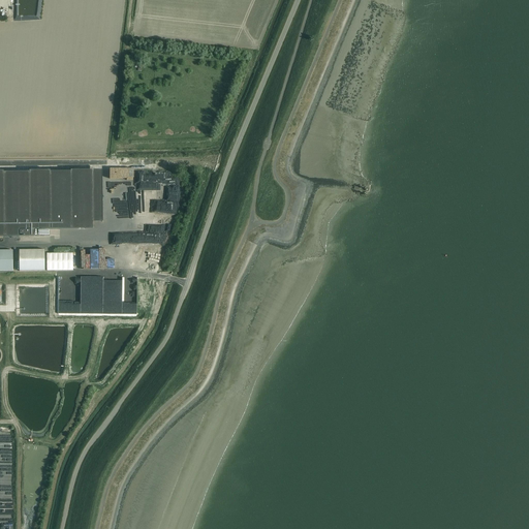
[(154,182),(155,175),(155,167),(146,167),(145,181),(150,181),(150,182),(154,182)]
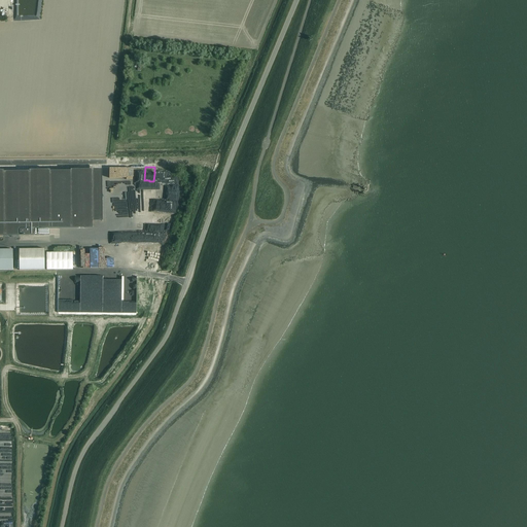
[(0,236),(34,236),(34,229),(51,229),(93,227),(92,221),(92,170),(71,170),(71,171),(50,171),(50,170),(30,170),(30,171),(4,172),(4,171),(0,170),(0,236)]
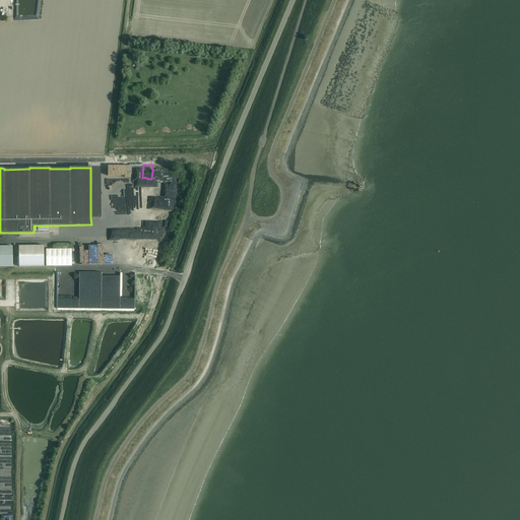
[(125,185),(139,185),(139,168),(114,168),(114,173),(117,173),(125,173),(125,178),(125,185)]
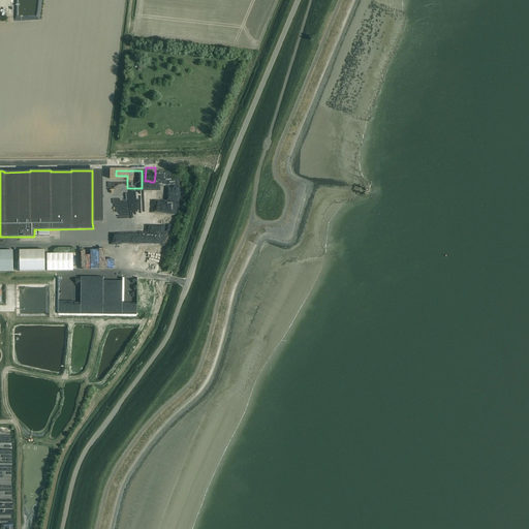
[(94,172),(94,180),(107,181),(107,173),(94,172)]
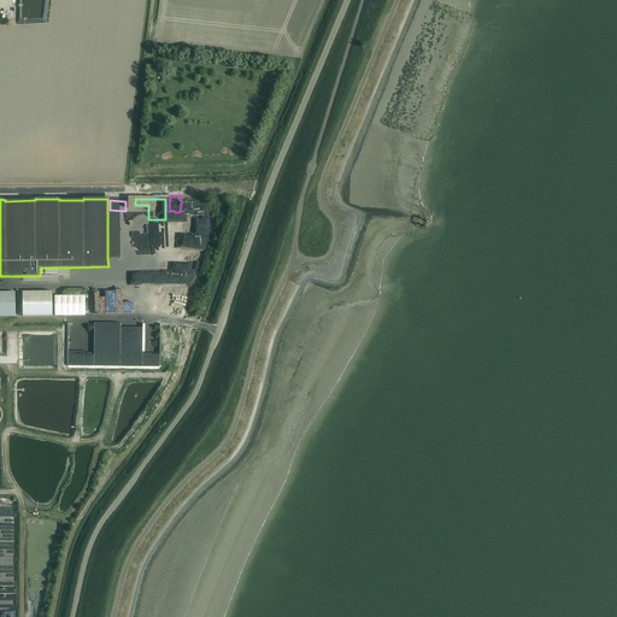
[(0,316),(16,316),(15,292),(0,292),(0,316)]
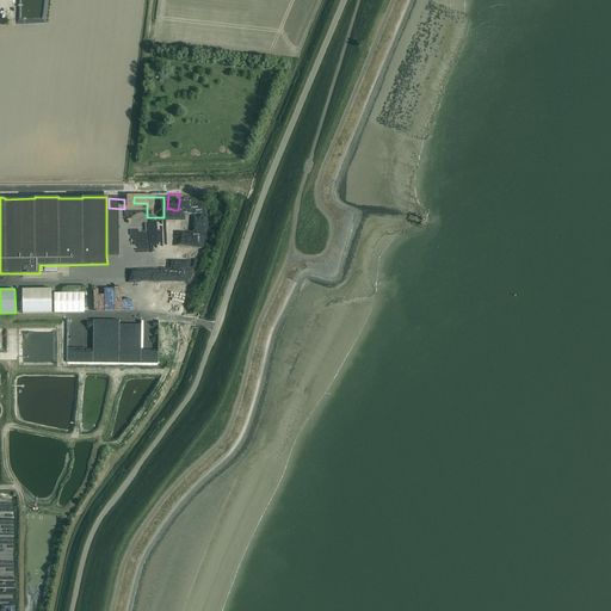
[(17,312),(23,312),(23,313),(53,313),(51,289),(22,289),(23,302),(17,302),(17,312)]
